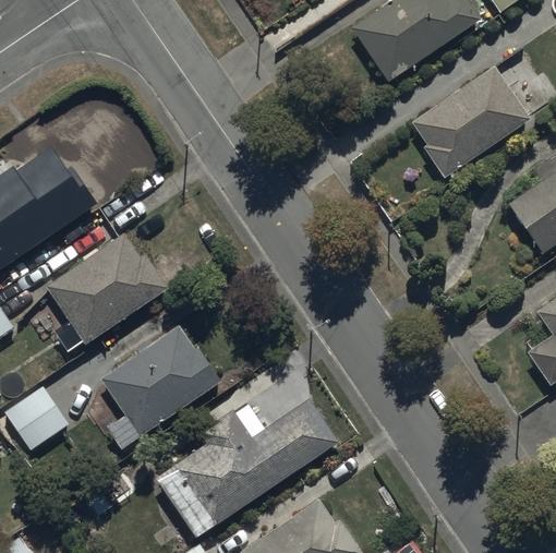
[(388,85),(481,19),(467,0),(389,0),(349,29),(388,85)]
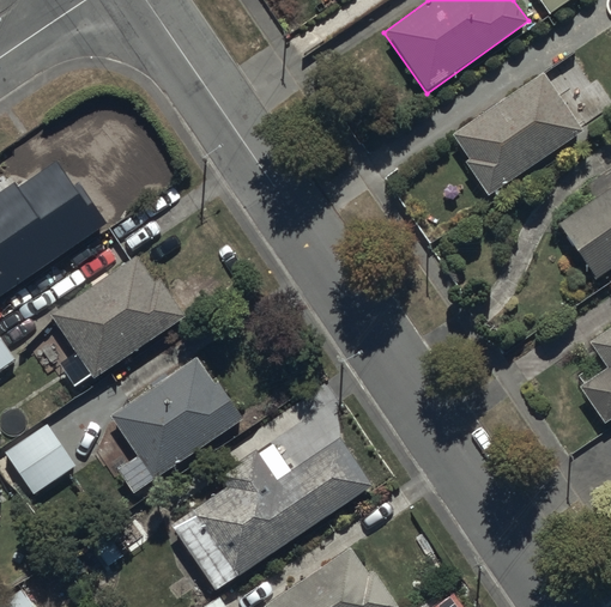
[(537,0),(548,17),(573,0),(537,0)]
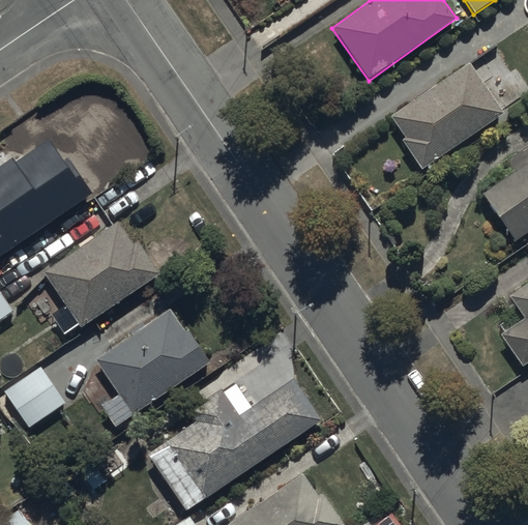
[(402,141),(421,170),(504,115),(497,105),(514,94),(496,69),(480,80),(469,62),(390,115),(406,138),(402,141)]
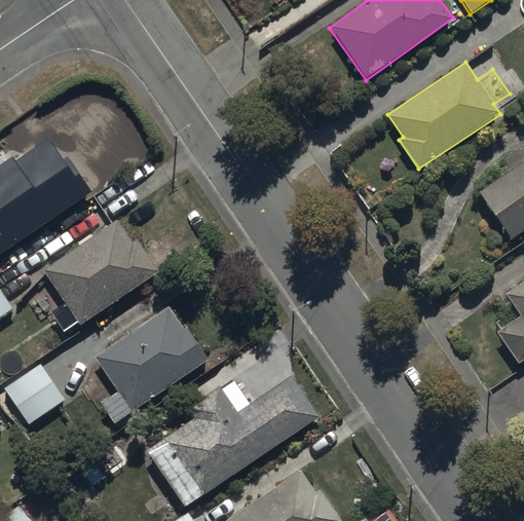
[(0,253),(92,189),(69,155),(64,158),(46,134),(0,166),(0,253)]
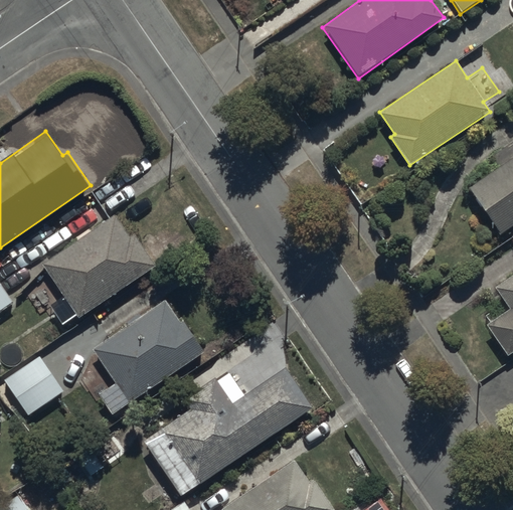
[(466,191),(496,236),(512,225),(512,143),(487,161),(495,172),(466,191)]
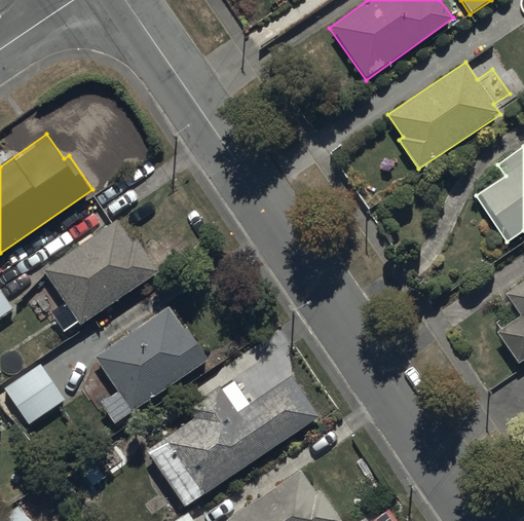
[(116,221),(43,269),(64,301),(49,310),(63,332),(78,322),(80,324),(158,271),(138,240),(132,244),(116,221)]
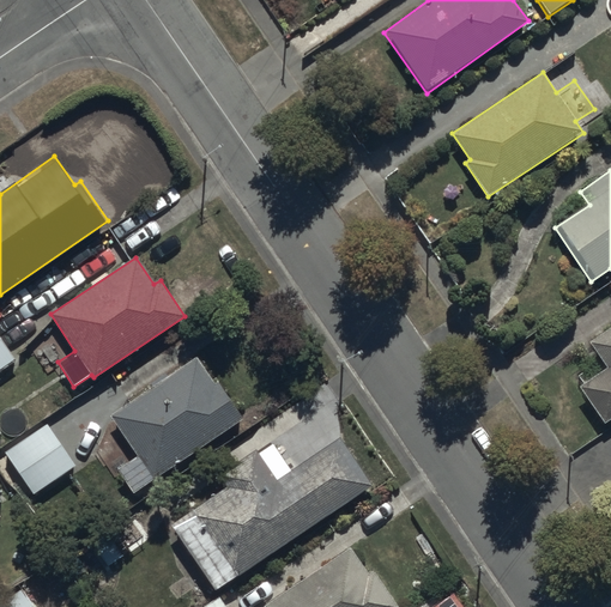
[(610,327),(590,341),(609,370),(581,387),(603,422),(610,416),(610,327)]
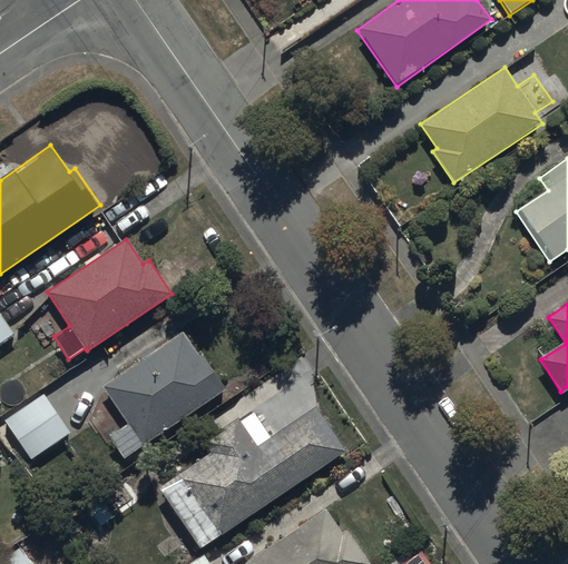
[(0,347),(16,337),(0,313),(0,347)]
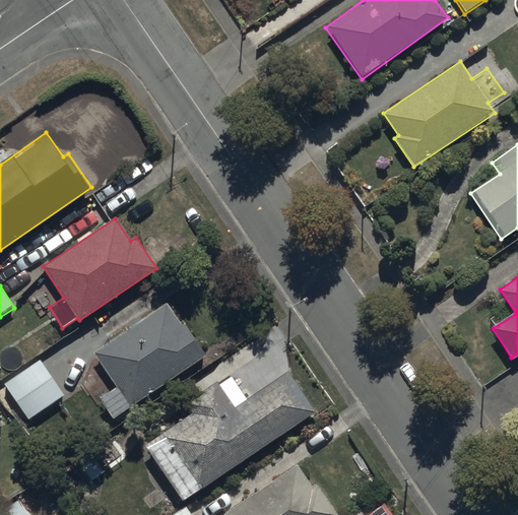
[(169,301),(94,351),(130,405),(207,353),(187,323),(184,325),(169,301)]
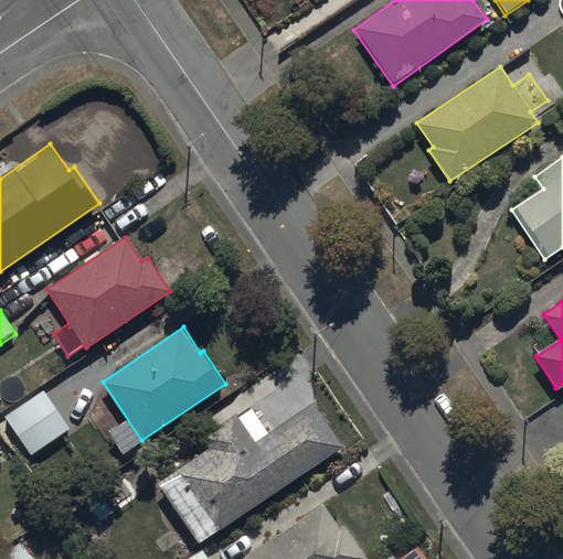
[(41,390),(3,417),(32,457),(70,430),(41,390)]
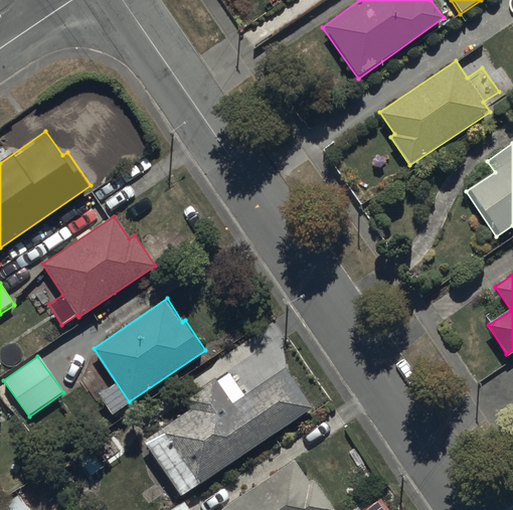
[(190,407),(144,440),(183,495),(314,403),(287,364),(243,395),(228,374),(218,381),(215,377),(184,399),(190,407)]
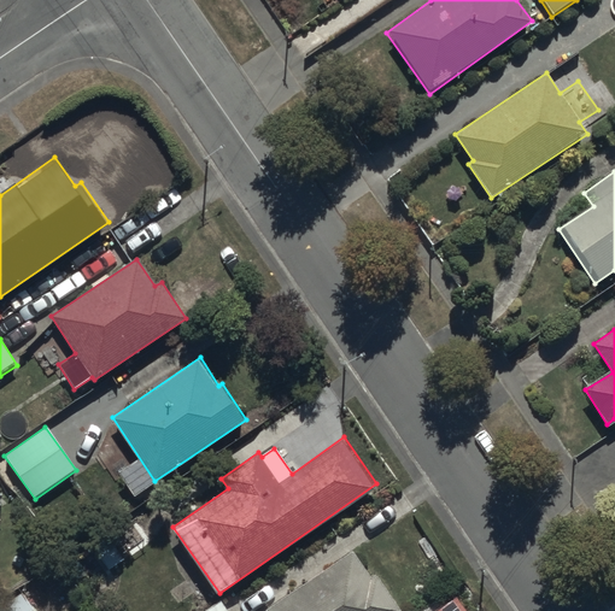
[(352,552),(265,610),(402,610),(378,573),(370,577),(352,552)]
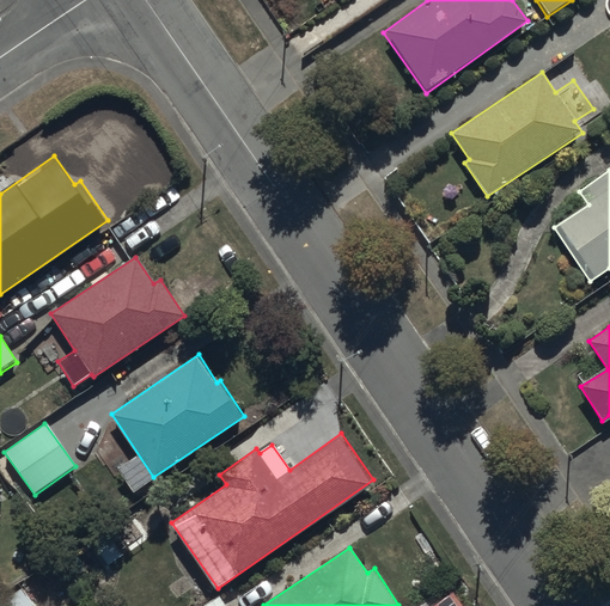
[(30,605),(20,592),(1,605),(30,605)]
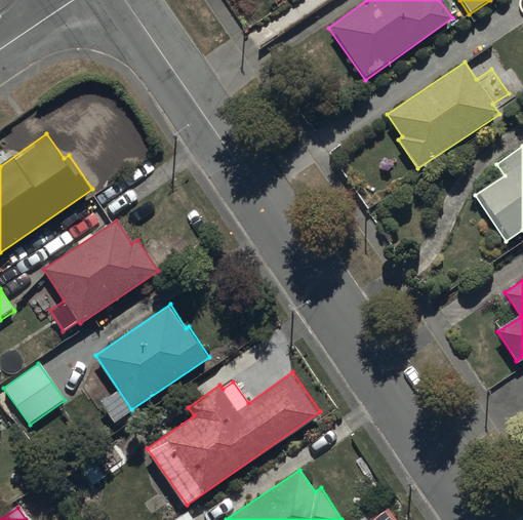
[(395,519),(388,509),(370,519),(395,519)]
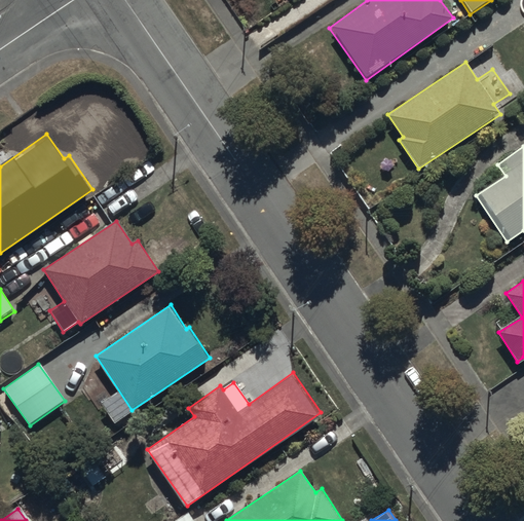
[(193,520),(187,512),(175,520),(193,520)]
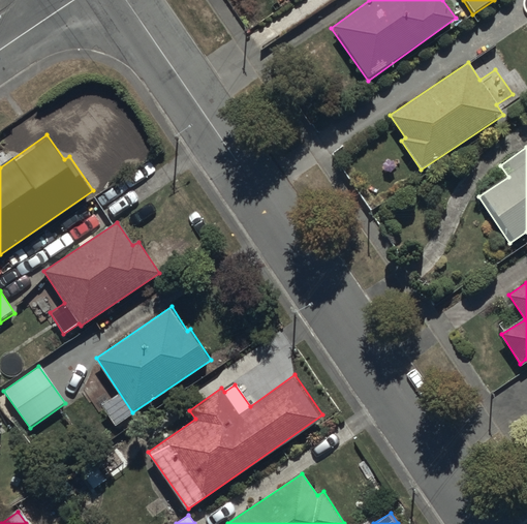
All buildings are outlined.
